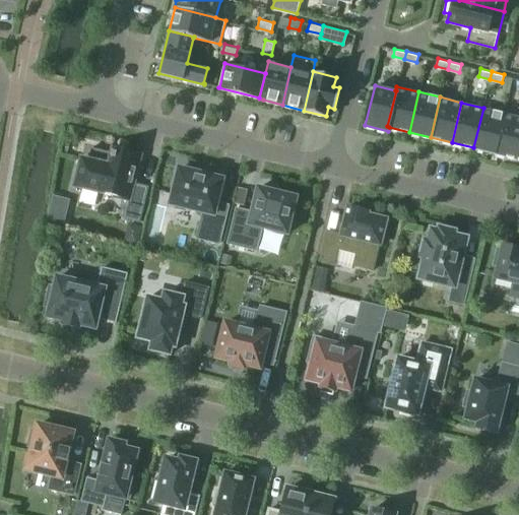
[(495,152),(505,113),(483,108),(473,147),(495,152)]
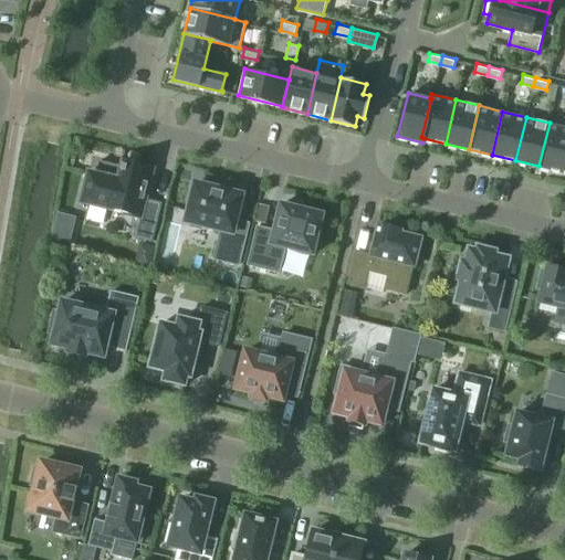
[(562,171),(564,159),(564,126),(550,123),(539,166),(562,171)]
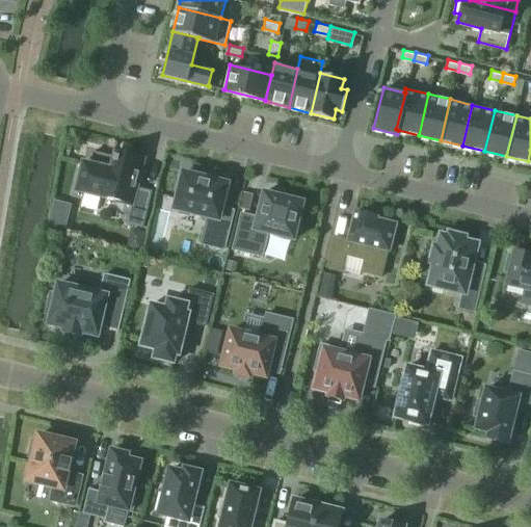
[(89,161),(83,160),(77,188),(131,202),(127,220),(142,224),(151,189),(136,186),(143,157),(115,150),(114,155),(93,149),(89,161)]
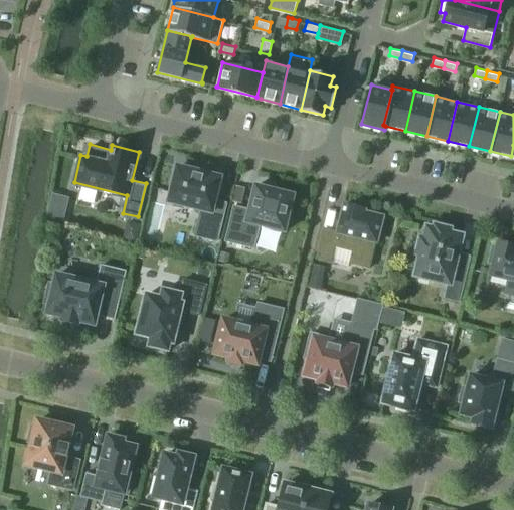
[(195,233),(217,238),(226,201),(214,198),(220,176),(177,165),(168,200),(201,208),(195,233)]
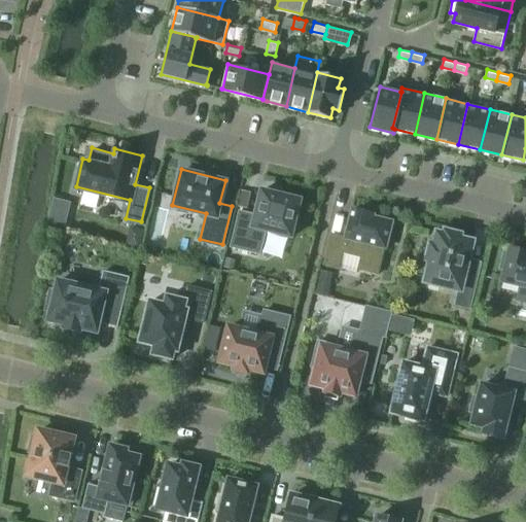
[(266,229),(290,236),(300,198),(261,188),(255,212),(239,209),(231,245),(260,252),(266,229)]
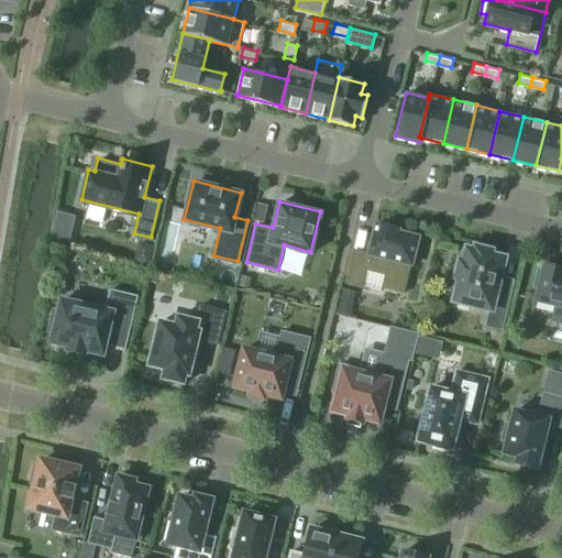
[(57,209),(50,240),(53,241),(68,244),(76,214),(58,209),(57,209)]
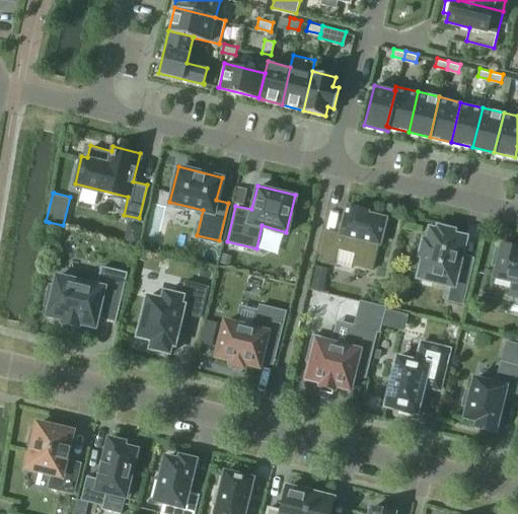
[(347,204),(340,232),(326,229),(319,259),(334,263),(334,262),(352,266),(353,263),(372,268),(378,242),(379,242),(385,217),(367,212),(367,209),(347,204)]
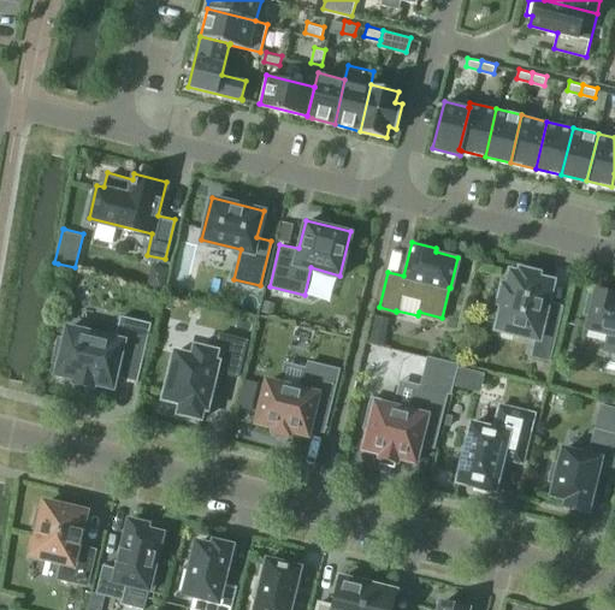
[(152,261),(147,283),(165,288),(170,265),(152,261)]
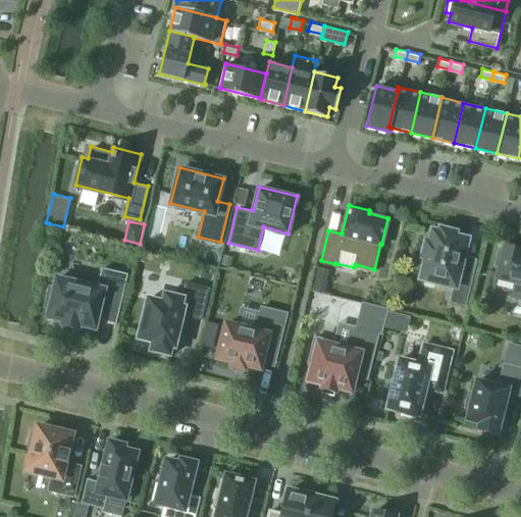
[(439,230),(432,229),(430,242),(426,241),(423,255),(426,256),(424,264),(438,267),(435,280),(455,286),(451,300),(465,303),(473,269),(461,266),(468,238),(455,235),(456,231),(440,227),(439,230)]
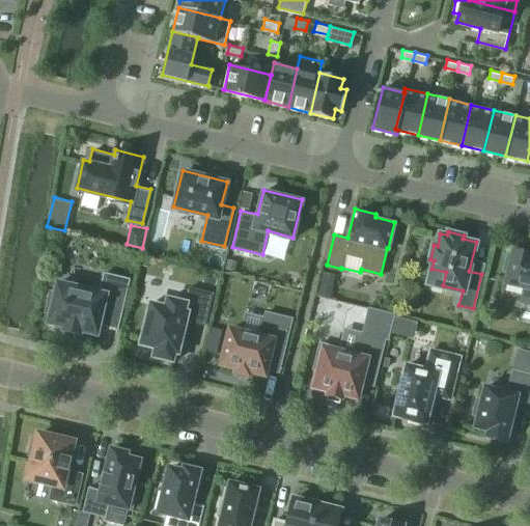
[(145,243),(144,248),(154,251),(156,245),(145,243)]
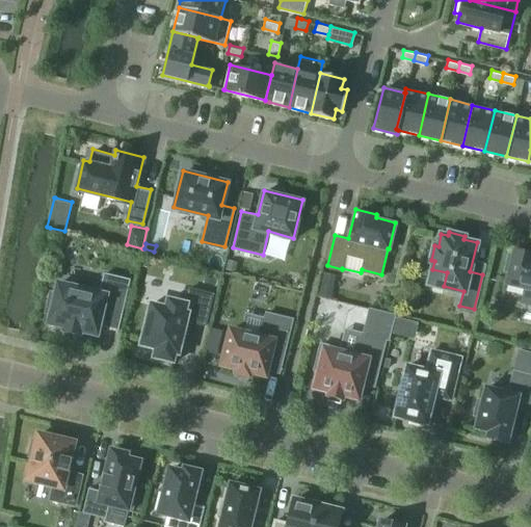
[(513,253),(509,252),(504,269),(509,270),(506,283),(525,287),(522,301),(530,304),(530,253),(514,249),(513,253)]
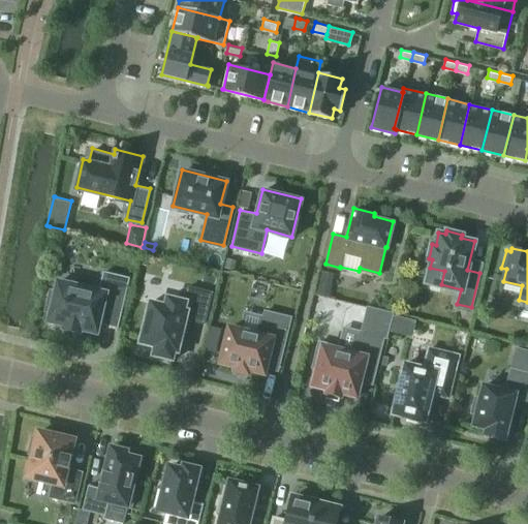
[(227,255),(224,266),(235,268),(237,258),(227,255)]
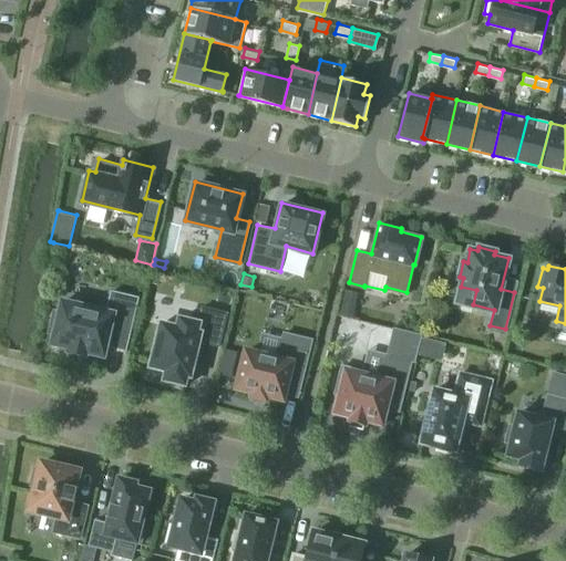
[(106,311),(62,300),(60,310),(54,309),(49,332),(54,333),(52,343),(69,347),(68,352),(85,355),(86,351),(103,355),(106,344),(126,350),(140,295),(112,289),(106,311)]
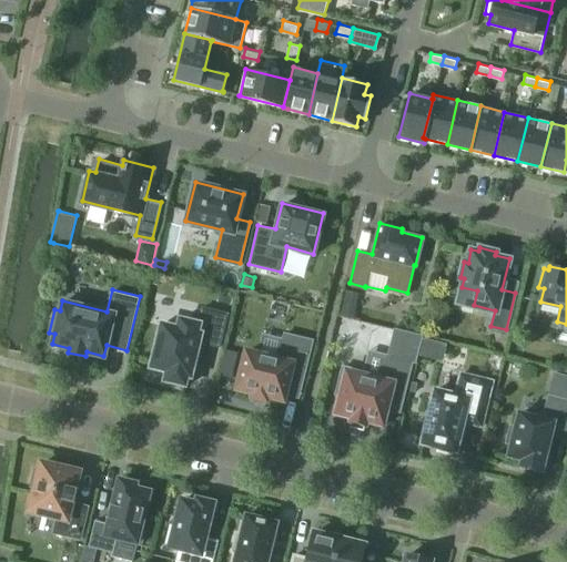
[(346,290),(341,314),(353,317),(358,294),(346,290)]
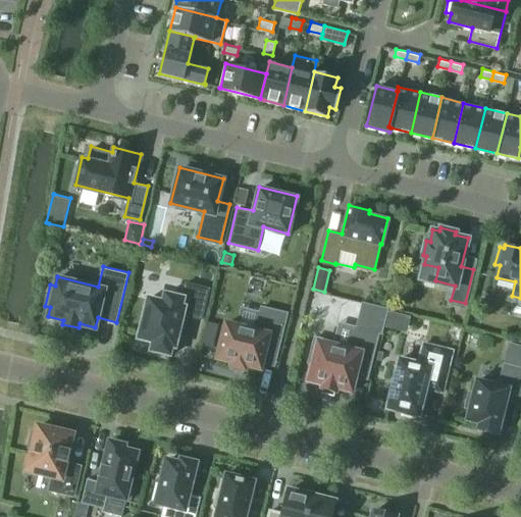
[(163,300),(148,297),(138,338),(153,341),(151,350),(170,354),(172,346),(175,347),(179,329),(181,322),(184,313),(201,317),(208,288),(186,282),(183,296),(165,292),(163,300)]
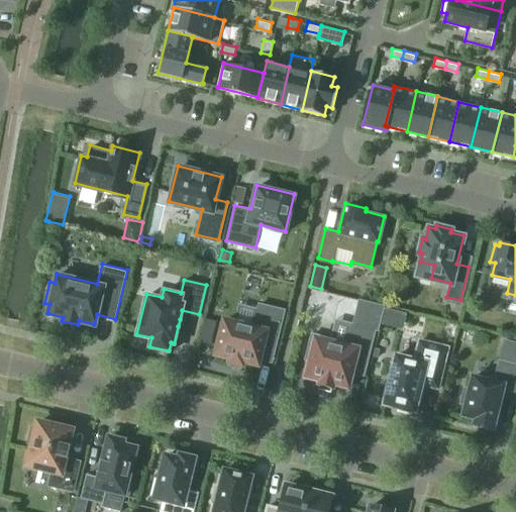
[(253,326),(224,318),(215,353),(229,357),(229,362),(242,365),(243,361),(259,365),(261,352),(273,355),(285,308),(259,302),(253,326)]
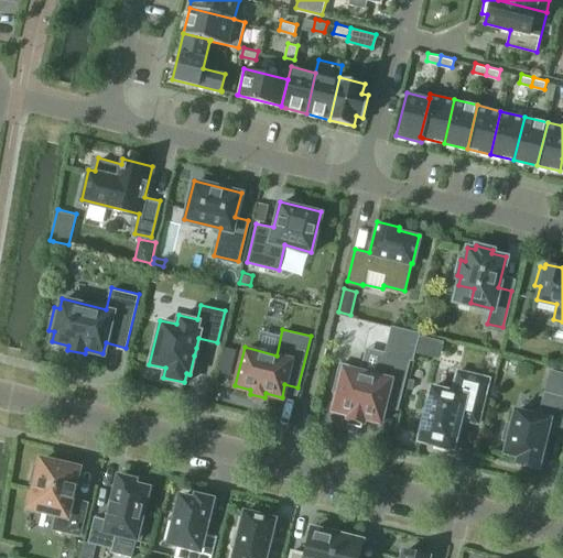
[(397,407),(410,356),(386,350),(379,375),(359,371),(360,367),(340,361),(333,390),(337,391),(333,409),(349,414),(348,418),(363,422),(364,417),(380,422),(385,404),(397,407)]
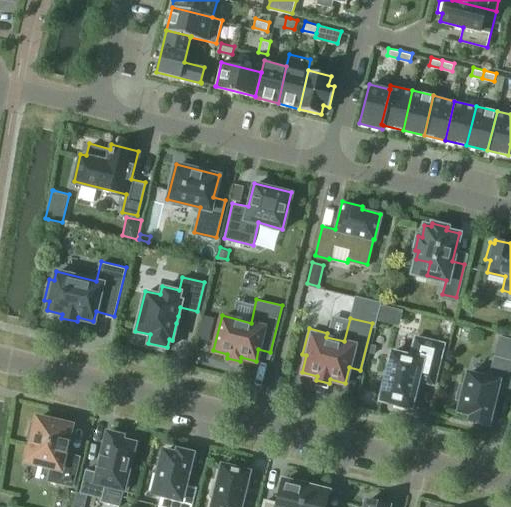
[(207,338),(210,326),(200,324),(197,336),(207,338)]
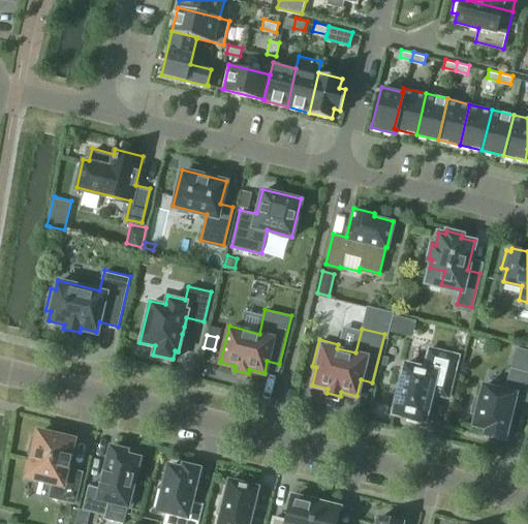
[(425,367),(404,362),(392,413),(406,417),(406,420),(421,424),(422,421),(425,421),(432,392),(448,395),(458,355),(429,347),(425,367)]
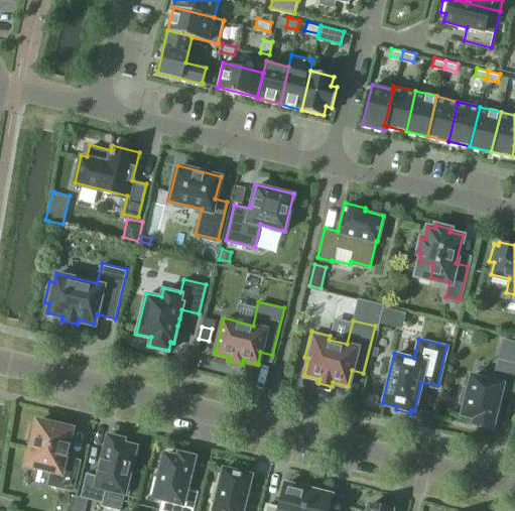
[(493,380),(471,375),(468,386),(464,385),(460,401),(465,402),(462,413),(474,417),(473,422),(492,427),(502,386),(514,389),(514,362),(499,358),(493,380)]
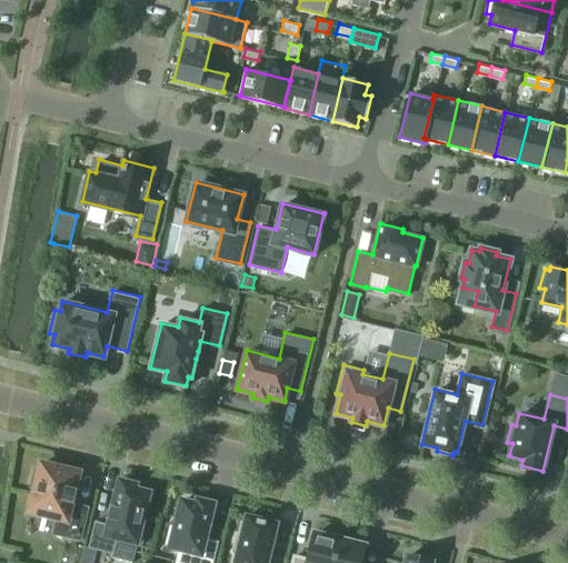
[(41,462),(39,469),(35,468),(30,485),(35,486),(29,511),(58,518),(55,532),(73,536),(80,538),(82,532),(88,506),(73,502),(76,490),(75,490),(79,471),(41,462)]
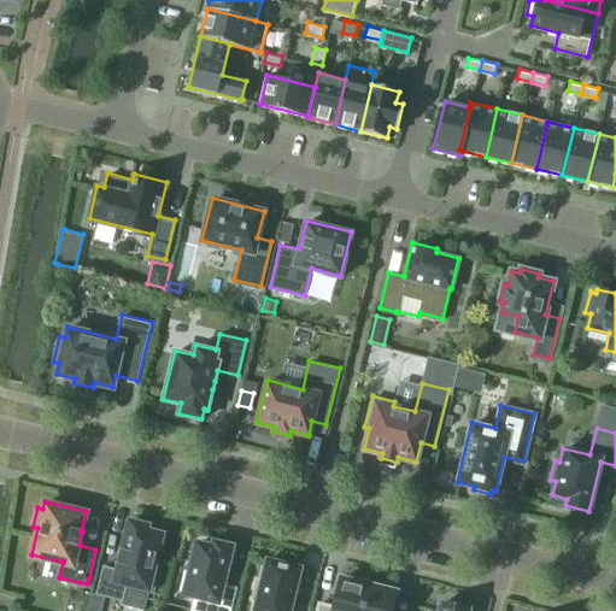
[(104,564),(97,592),(123,599),(127,583),(148,589),(150,587),(154,588),(159,570),(154,569),(163,533),(147,529),(148,524),(129,520),(122,551),(121,551),(118,563),(118,568),(104,564)]
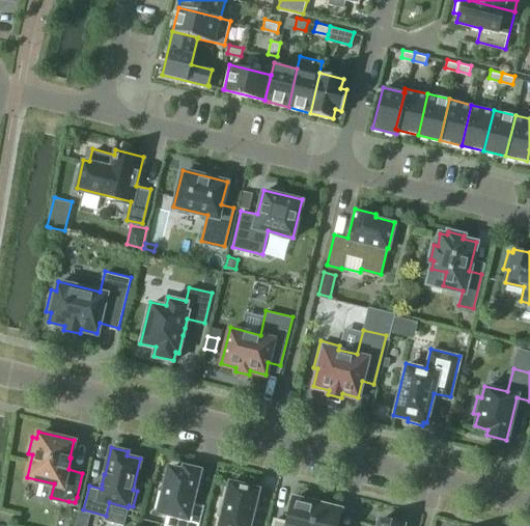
[(169,466),(163,491),(160,490),(156,506),(159,507),(159,510),(167,513),(164,523),(176,525),(198,525),(203,506),(192,503),(200,469),(184,466),(183,469),(169,466)]
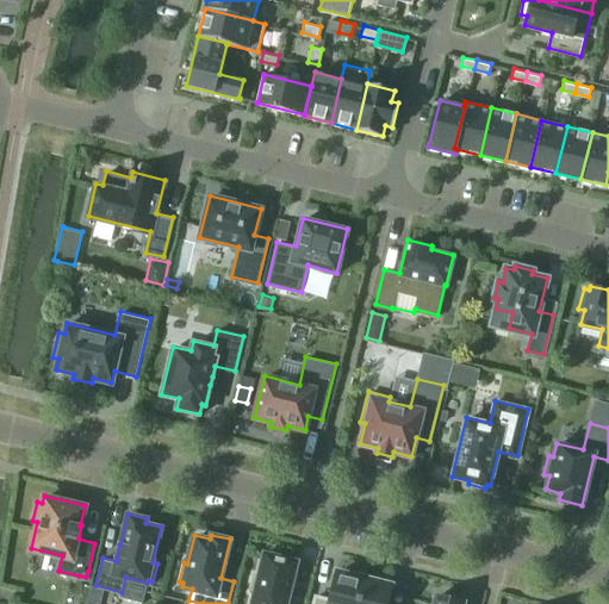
[(263,552),(263,554),(263,555),(259,573),(254,572),(250,587),(255,589),(250,603),(286,603),(297,564),(298,560),(294,559),(294,560),(267,553),(263,552)]
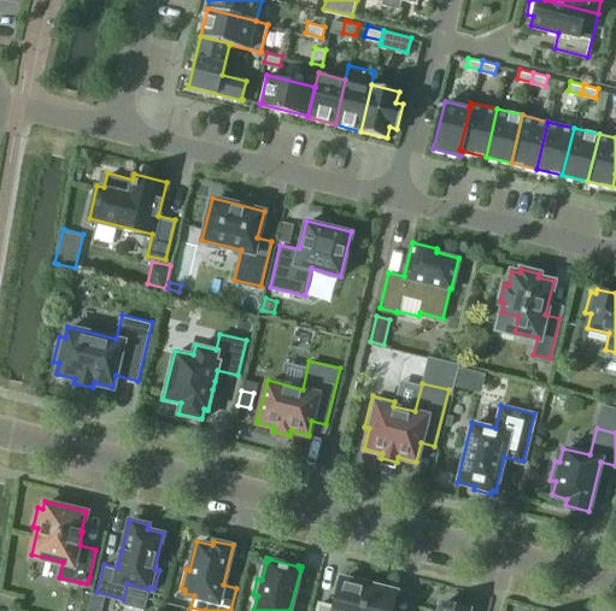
[(358,581),(340,576),(334,605),(320,601),(316,610),(361,610),(369,582),(358,580),(358,581)]
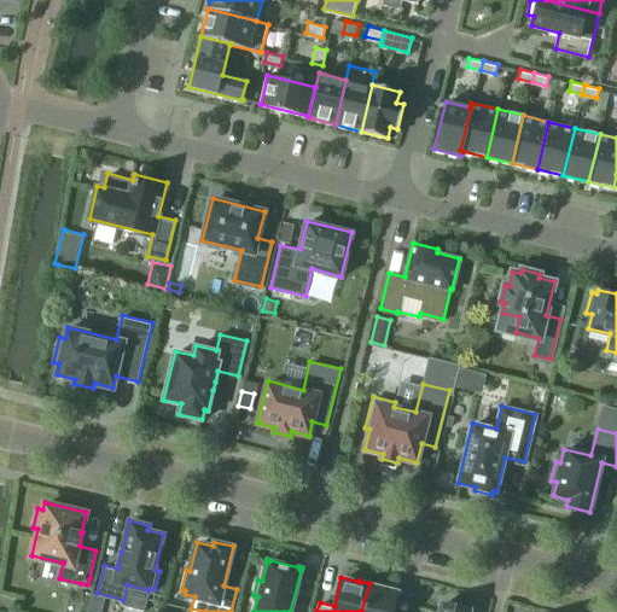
[(380,586),(370,583),(361,611),(391,611),(397,592),(379,587),(380,586)]
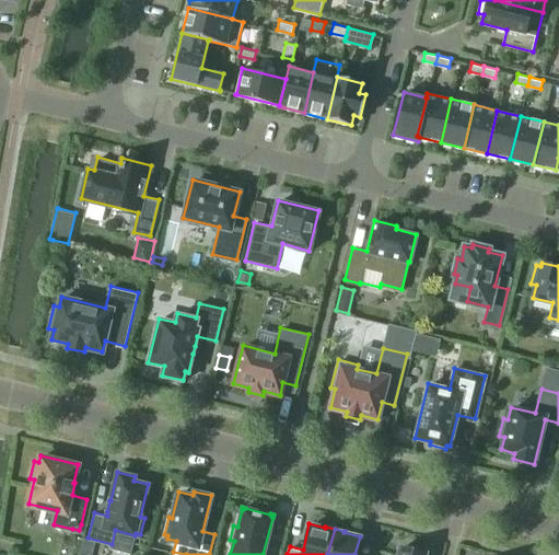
[(424,554),(427,548),(410,544),(409,548),(400,546),(397,554),(424,554)]
